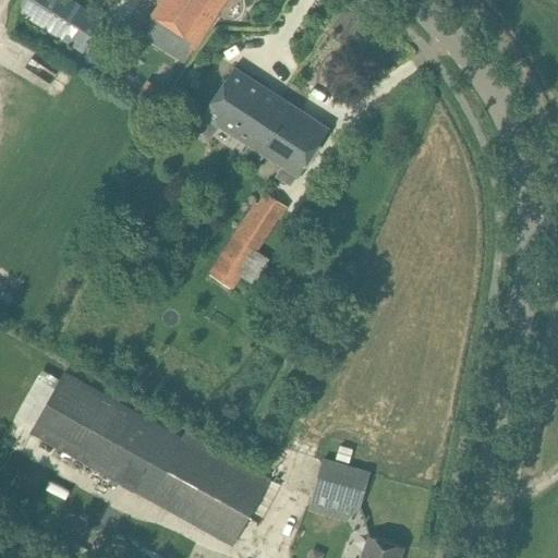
[(104,21),(69,0),(24,0),(17,11),(84,52),(104,21)]
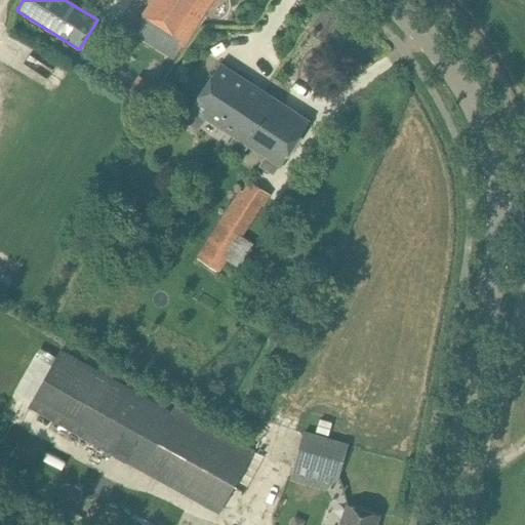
[(184,46),(213,0),(152,0),(144,14),(144,15),(132,33),(173,59),(183,45),(184,46)]
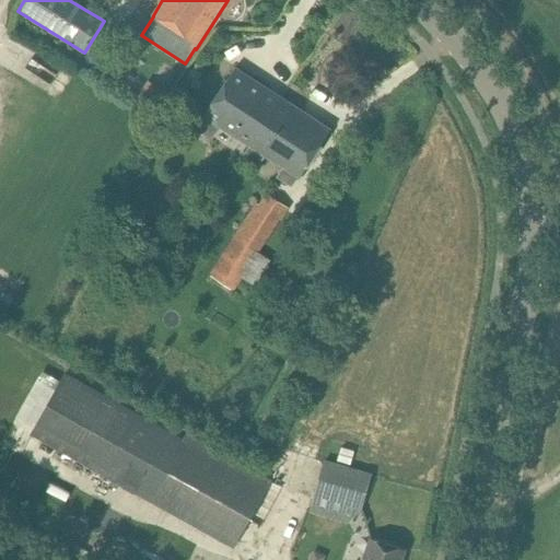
[(205,116),(252,146),(282,98),(235,68),(205,116)]
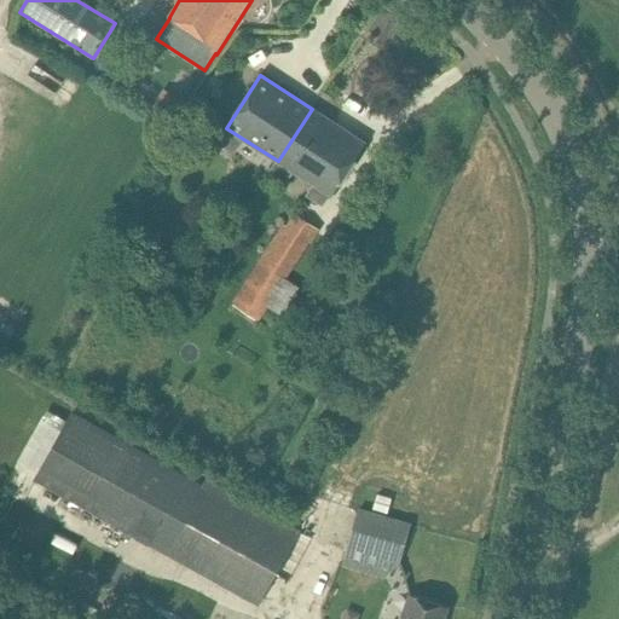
[(167,92),(157,109),(171,117),(181,102),(167,92)]
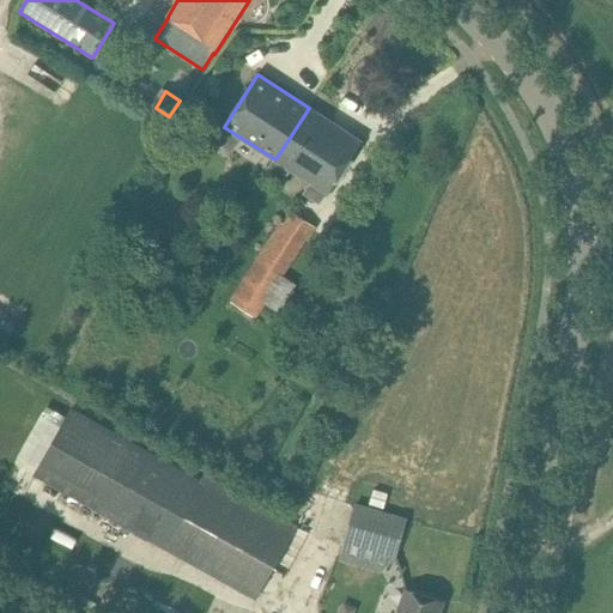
[(363,143),(309,108),(275,159),(328,194),(363,143)]
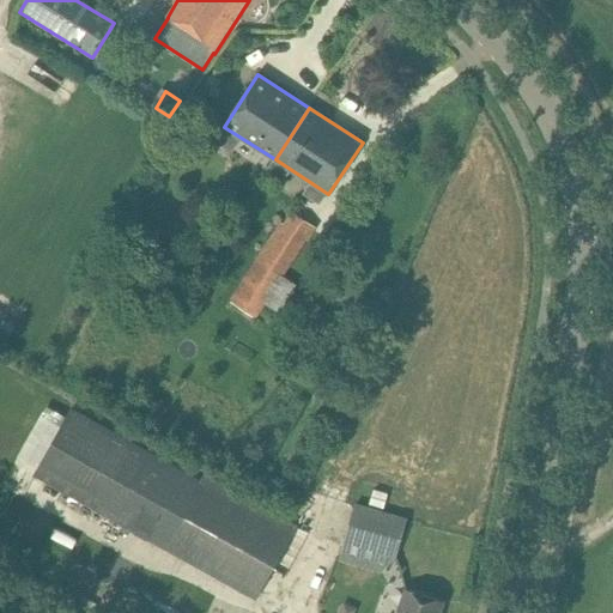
[(296,285),(281,275),(313,228),(289,212),(230,302),(255,317),(265,301),(278,310),(296,285)]
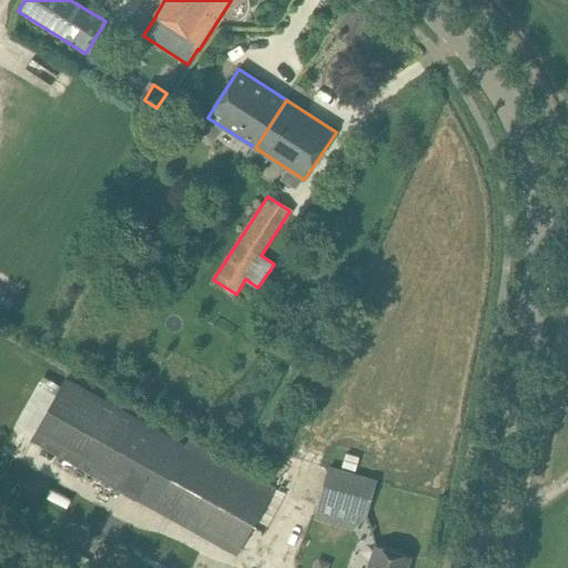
[(275,487),(212,452),(190,439),(186,445),(67,378),(38,430),(242,547),(275,487)]
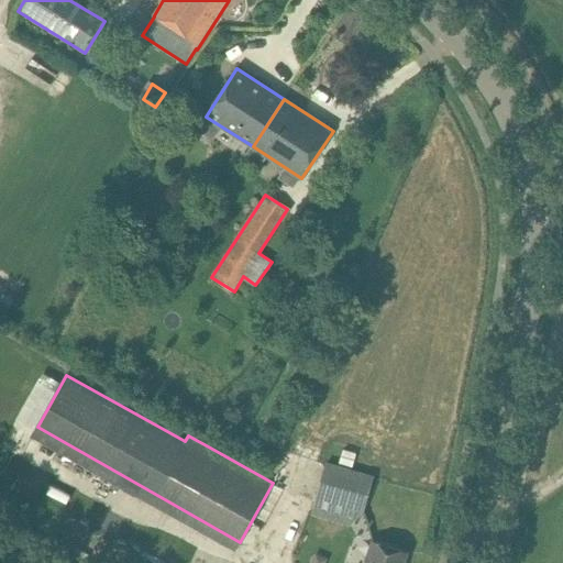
[(328,463),(317,497),(365,511),(375,478),(328,463)]
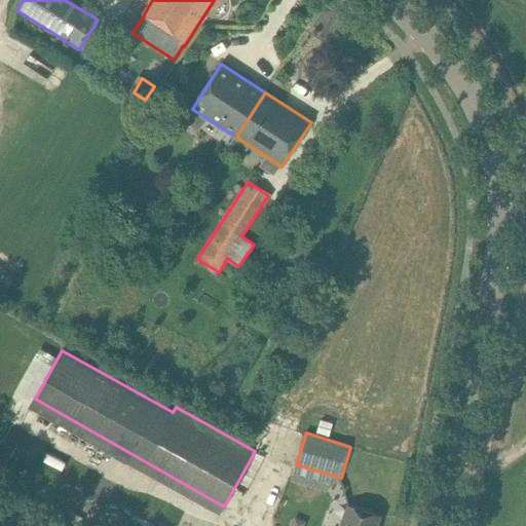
[(377,525),(380,517),(361,510),(348,505),(341,525),(377,525)]
